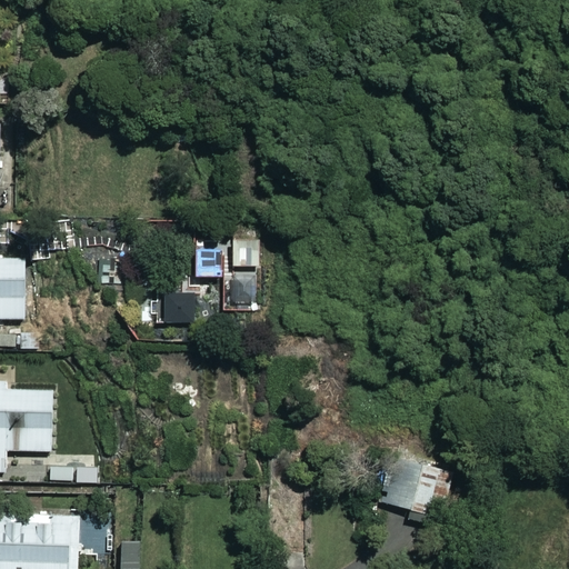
[(0,348),(17,349),(17,321),(28,321),(28,258),(0,258),(0,348)]
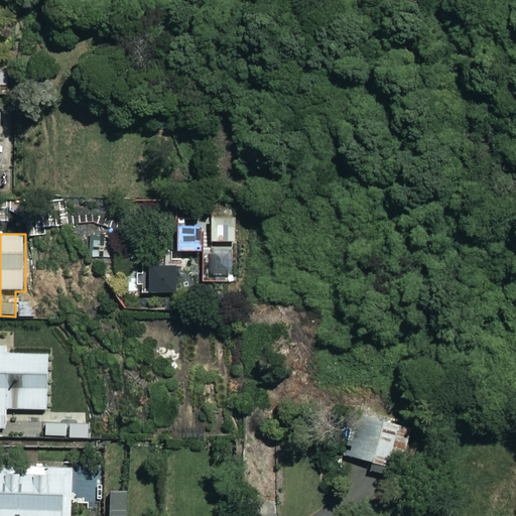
[(238,282),(237,247),(204,247),(205,282),(238,282)]
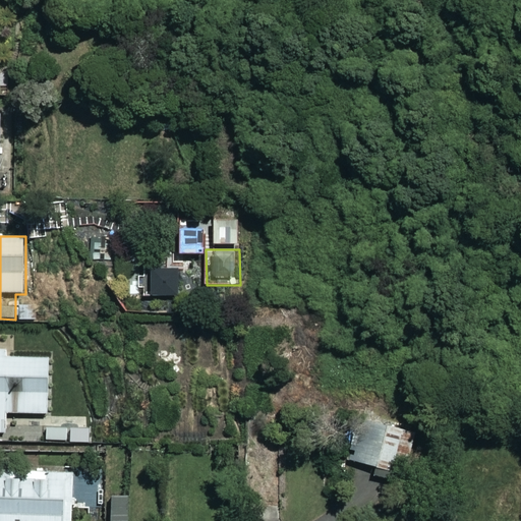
[(49,303),(18,305),(18,324),(50,323),(49,303)]
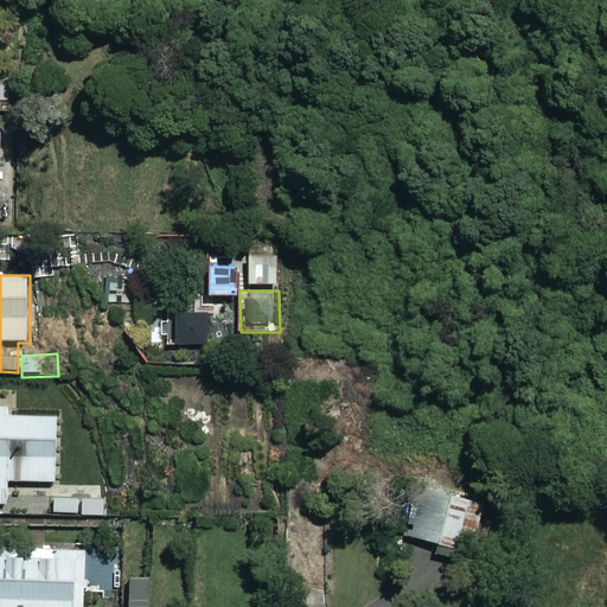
[(59,414),(0,411),(0,506),(10,506),(11,483),(58,484),(59,414)]
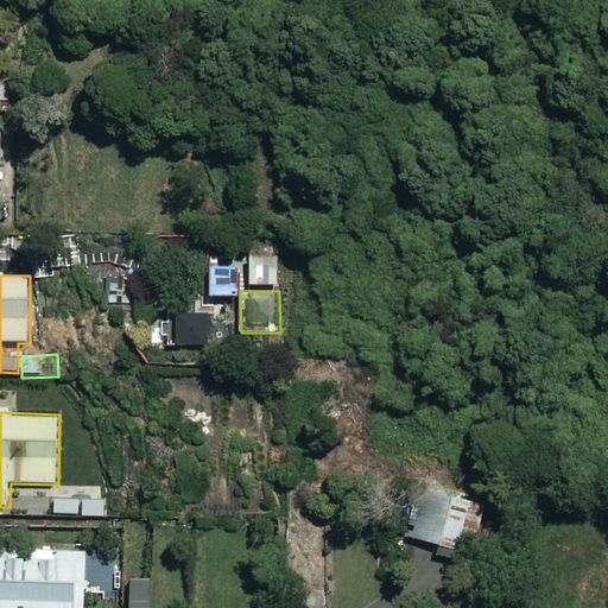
[(105,496),(74,496),(74,520),(106,520),(105,496)]
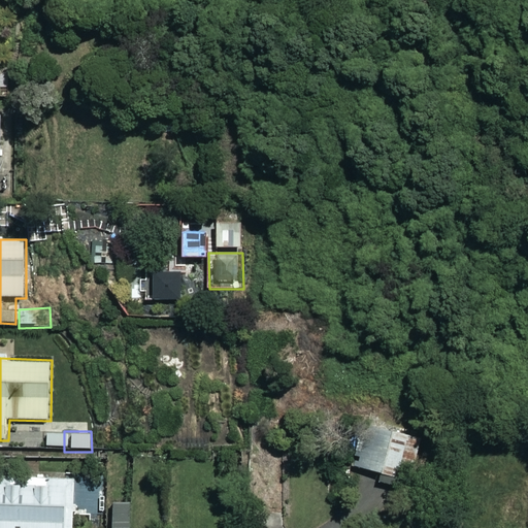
[(0,527),(74,527),(74,479),(0,479),(0,527)]
